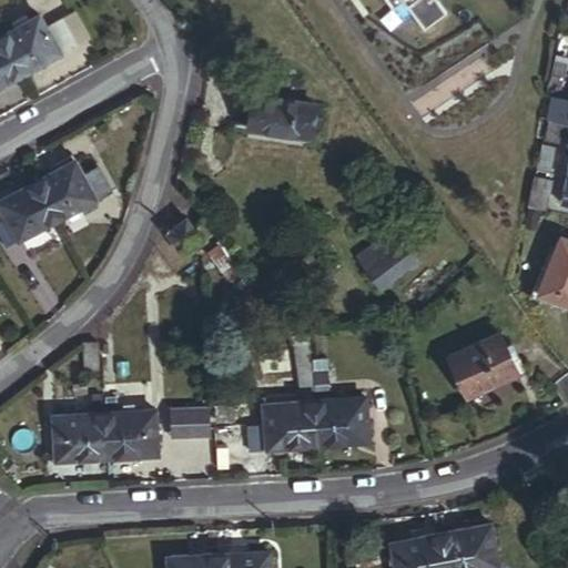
[(392,0),(398,10),(409,2),(429,30),(452,13),(442,0),(392,0)]
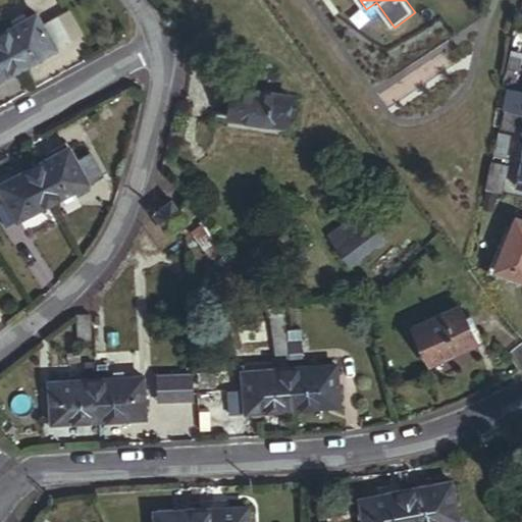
[(85,36),(71,12),(59,18),(71,43),(85,36)]
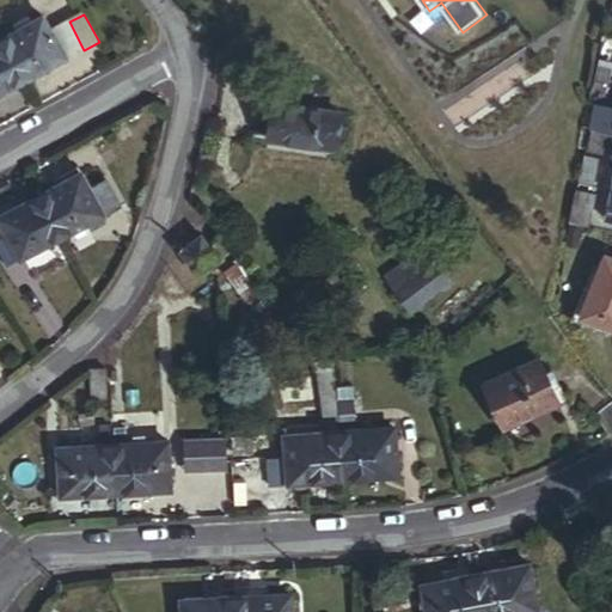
[(84,50),(69,22),(51,31),(43,17),(1,41),(25,85),(63,63),(66,60),(84,50)]
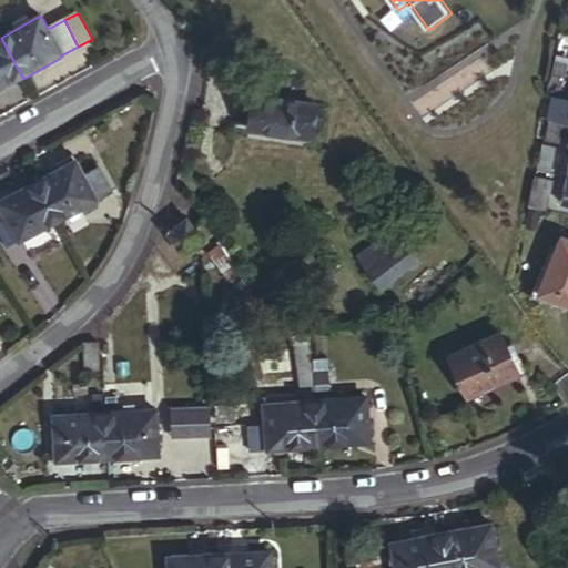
[(0,91),(23,79),(1,38),(0,38),(0,91)]
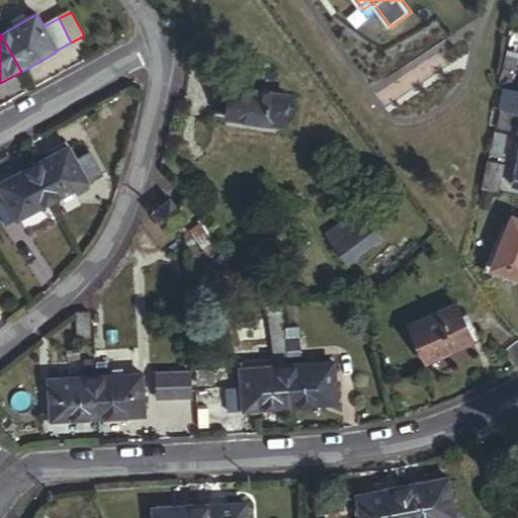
[(283,127),(288,97),(234,88),(229,119),(283,127)]
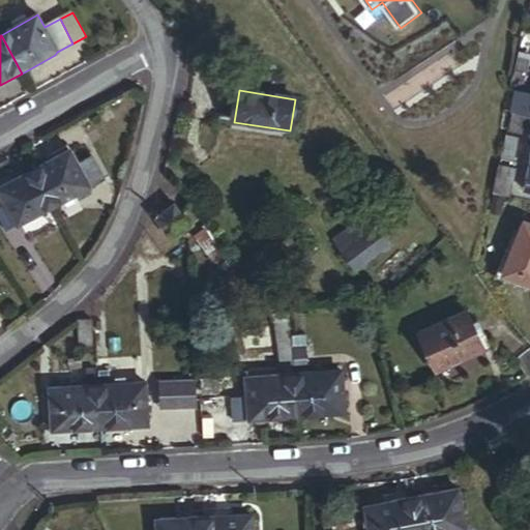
[(529,92),(522,91),(519,90),(514,108),(517,108),(525,110),(529,111),(529,92)]
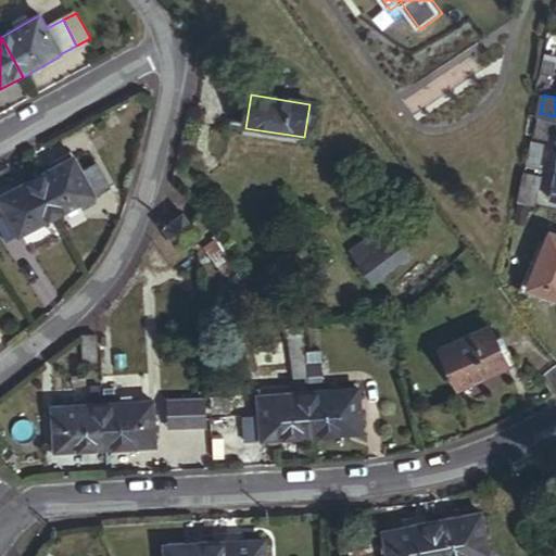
[(545,134),(551,115),(542,113),(536,131),(545,134)]
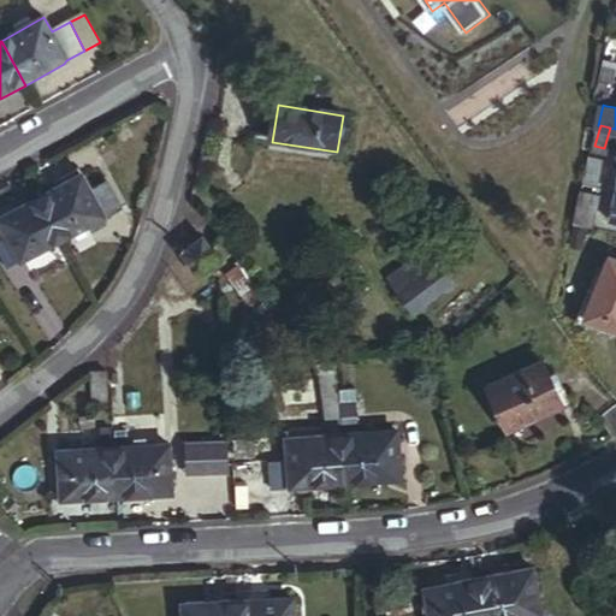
[(596,179),(603,153),(592,150),(585,177),(596,179)]
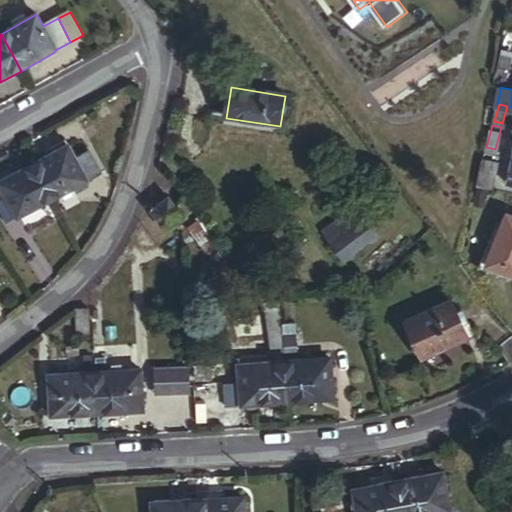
[(74,160),(66,147),(32,166),(53,202),(87,182),(74,160)]
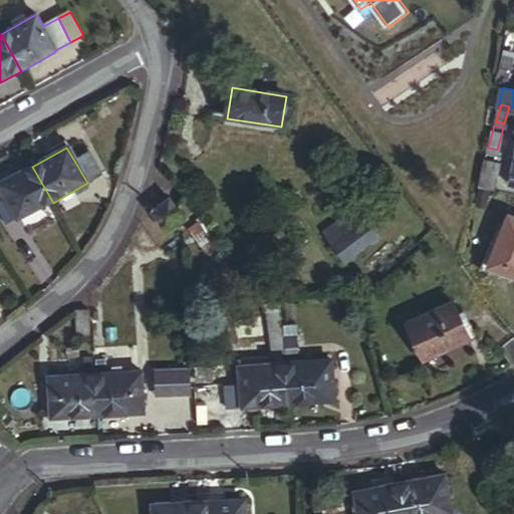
[(99,175),(87,154),(74,161),(87,183),(99,175)]
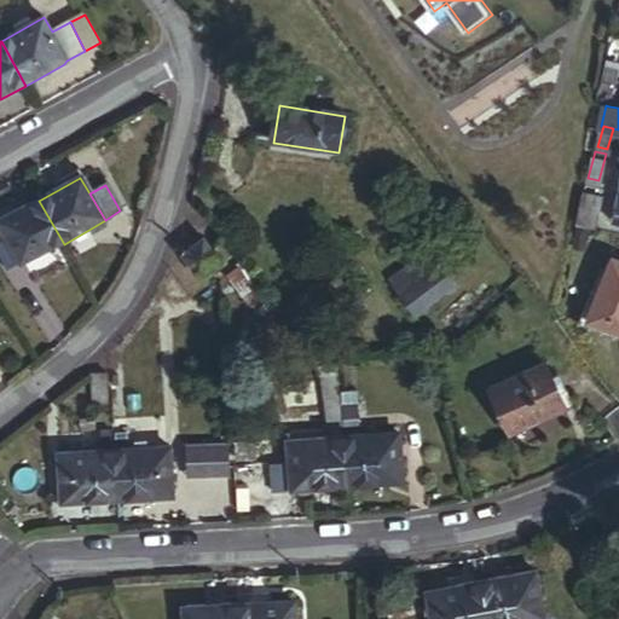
[(596,227),(603,196),(585,191),(577,223),(596,227)]
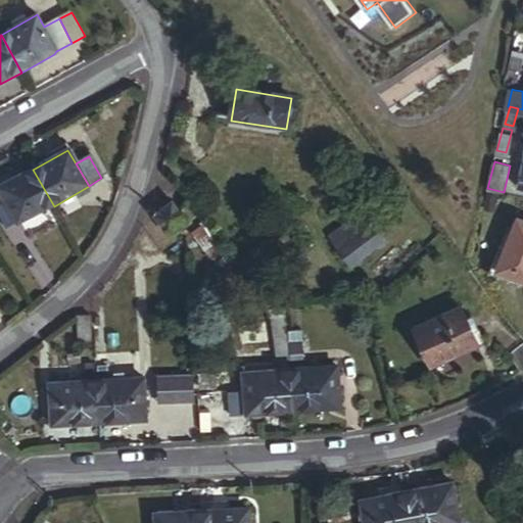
[(54,206),(33,170),(0,188),(0,189),(7,202),(20,225),(54,206)]
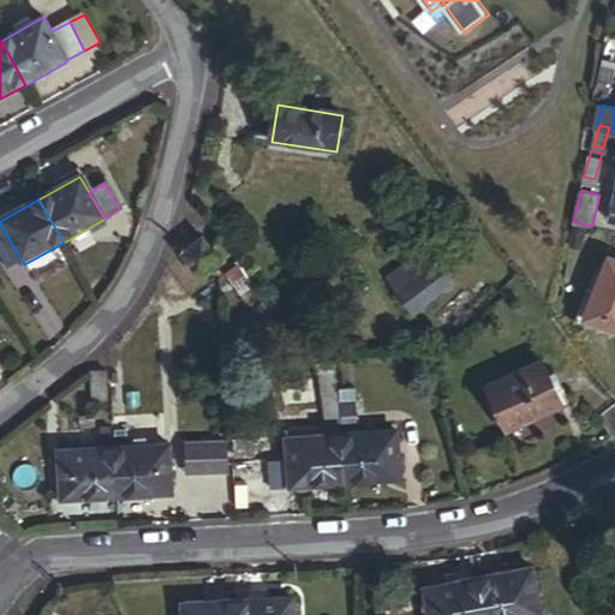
[(581,246),(585,227),(573,224),(569,244),(581,246)]
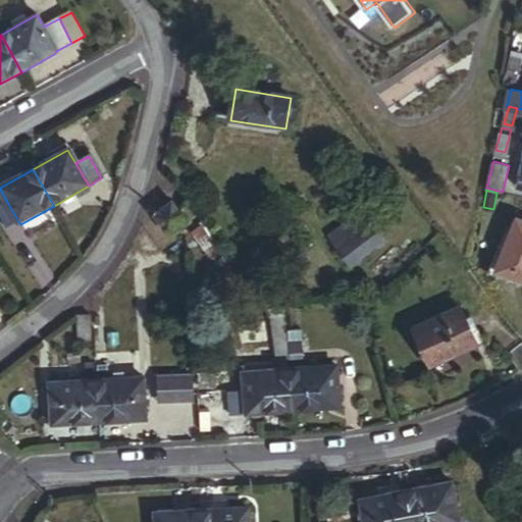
[(20,224),(7,202),(0,205),(0,216),(8,231),(20,224)]
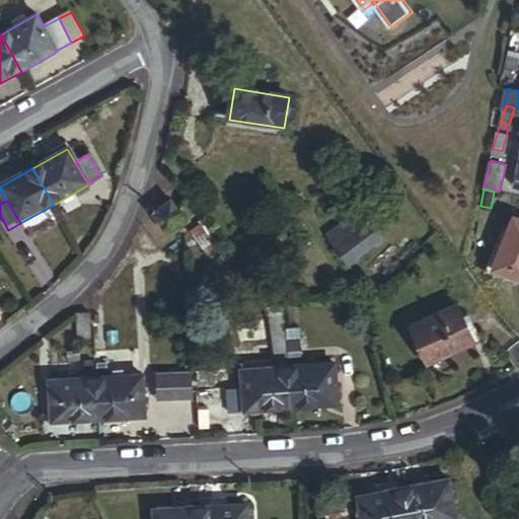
[(168,232),(186,219),(171,201),(155,214),(168,232)]
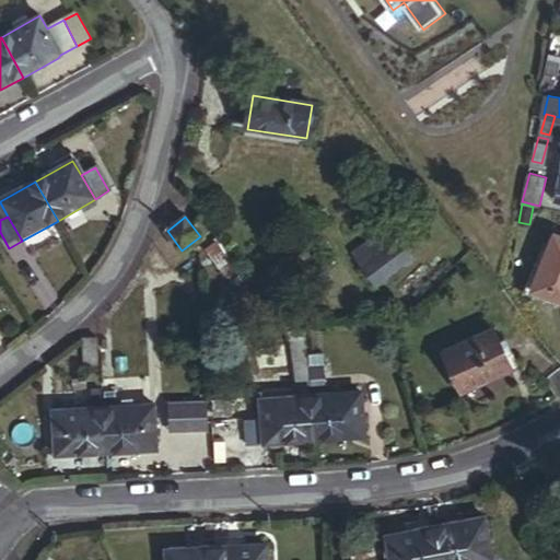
[(380,289),(413,260),(387,231),(353,259),(380,289)]
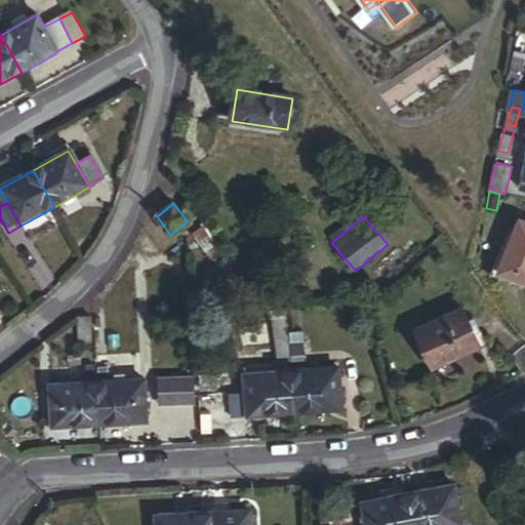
[(524,283),(524,220),(519,218),(498,273),(524,283)]
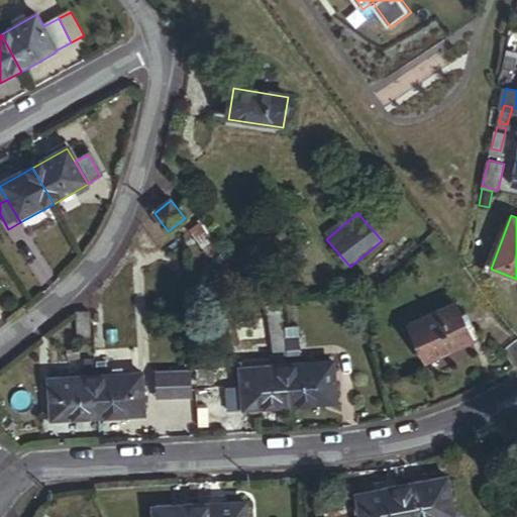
[(479,341),(464,310),(413,333),(427,365),(479,341)]
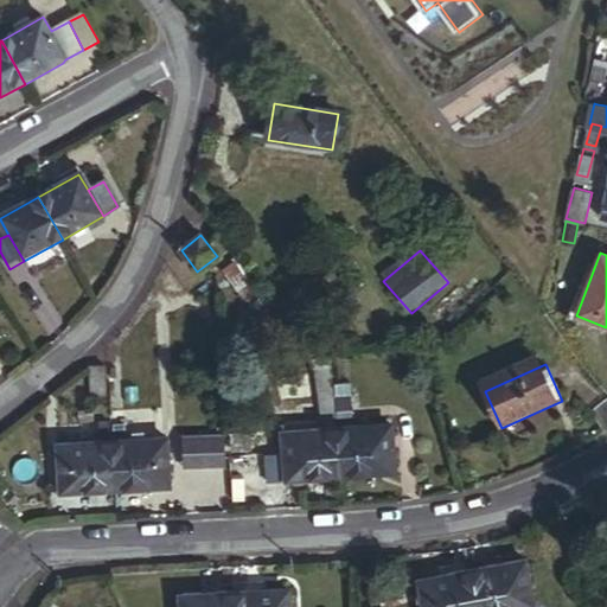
[(108,398),(107,368),(90,369),(91,398),(108,398)]
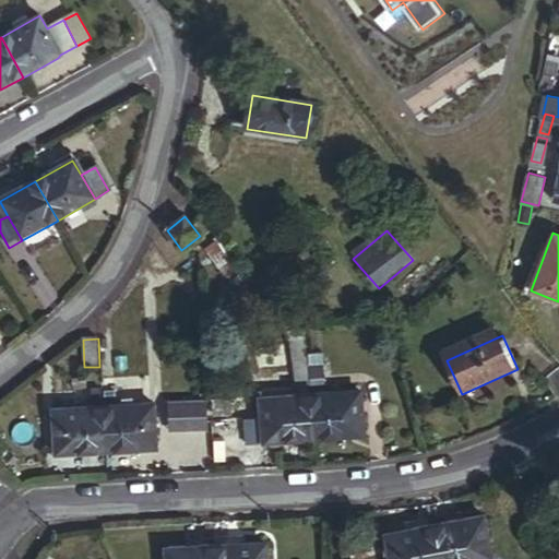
[(363,435),(359,391),(309,395),(312,439),(363,435)]
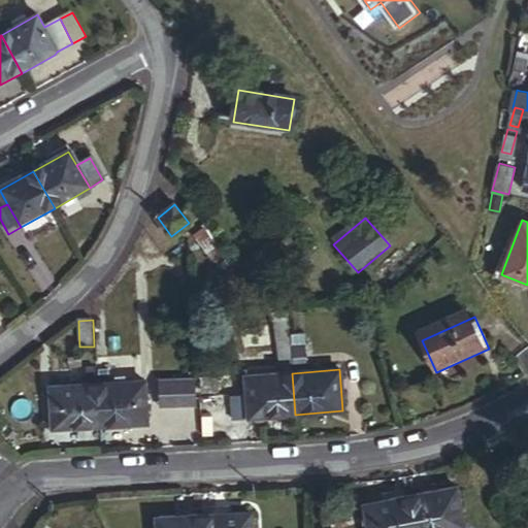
[(295,415),(292,373),(246,377),(248,396),(232,397),(234,421),(295,415)]
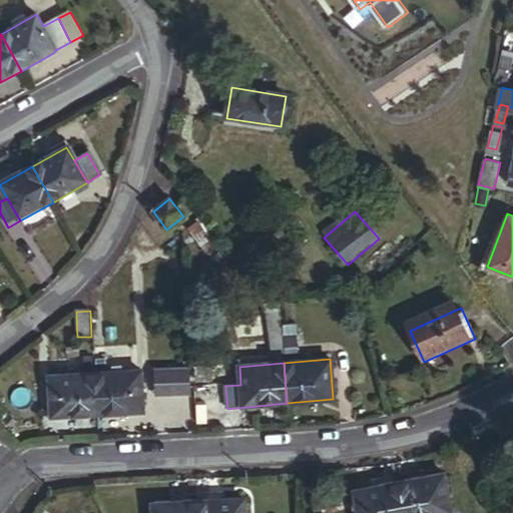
[(188,395),(187,367),(166,368),(168,396),(188,395)]
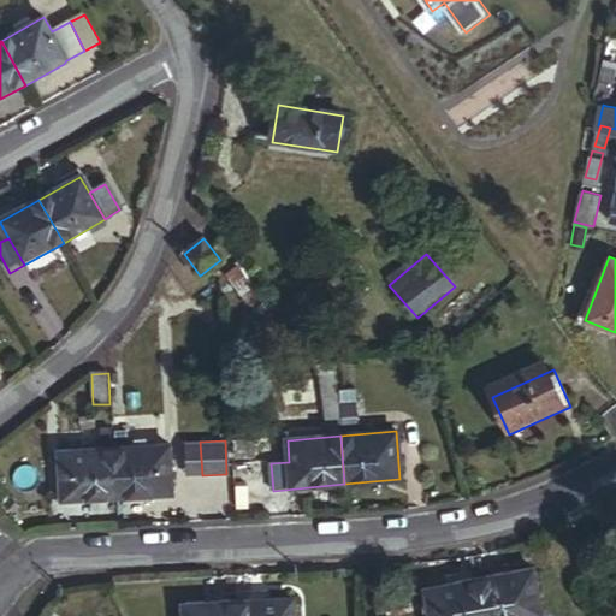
[(202,475),(200,442),(184,443),(185,475),(202,475)]
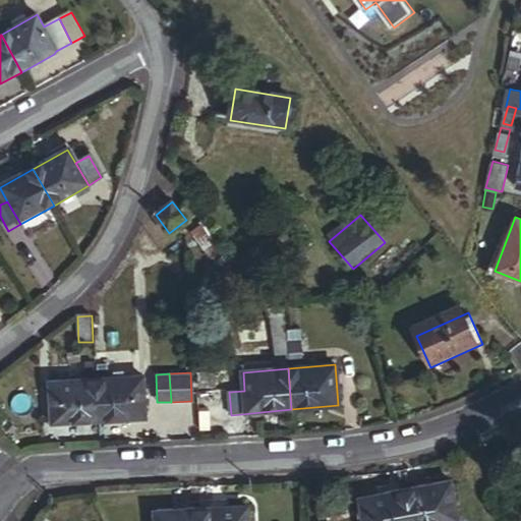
[(146,419),(143,379),(97,381),(99,421),(146,419)]
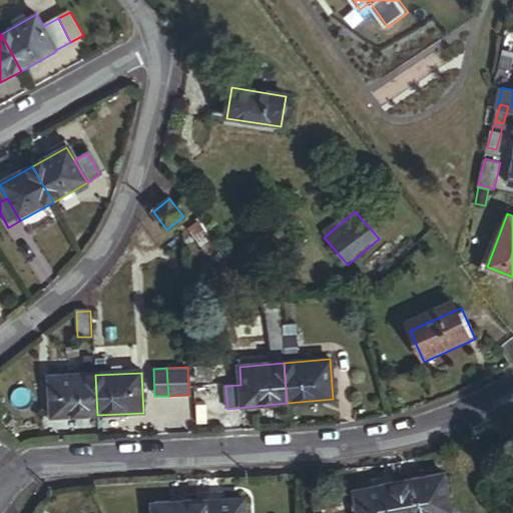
[(97,415),(95,375),(49,378),(51,417),(97,415)]
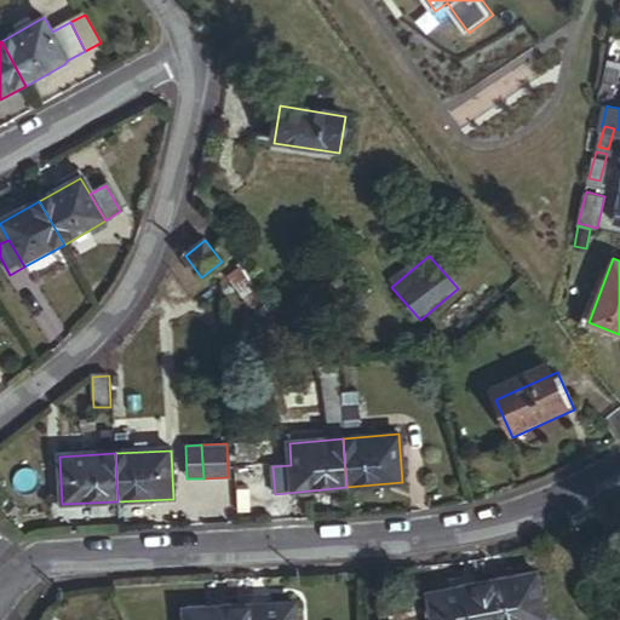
[(541,619),(545,619),(537,574),(482,583),(488,619),(541,619)]
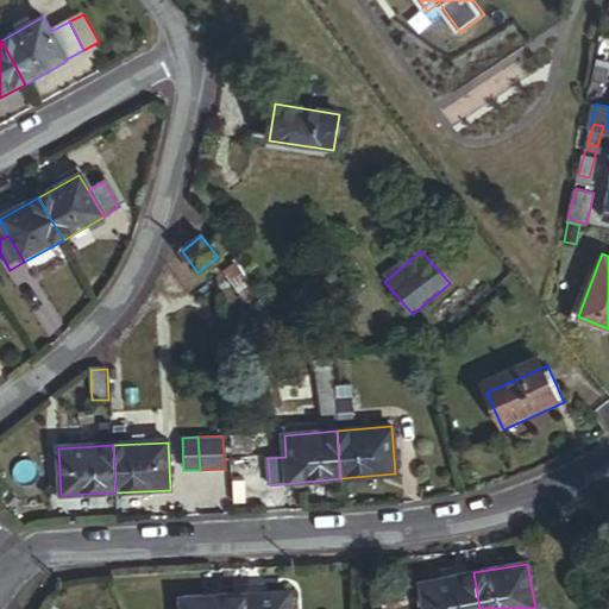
[(479,608),(473,572),(420,583),(425,608),(479,608)]
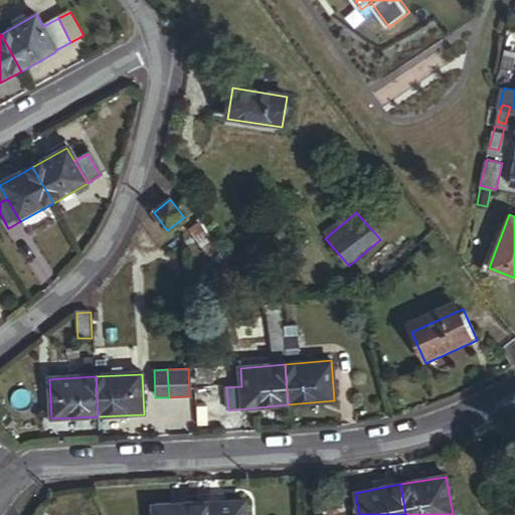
[(244,514),(244,501),(198,503),(198,514),(244,514)]
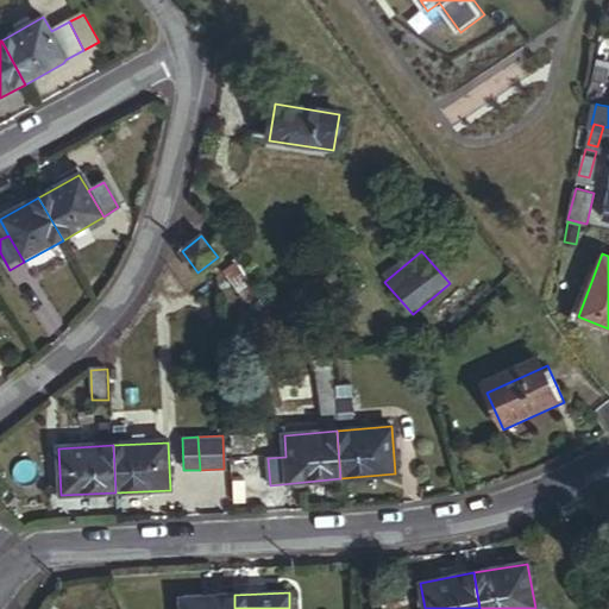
[(234,608),(234,595),(181,598),(181,608),(234,608)]
